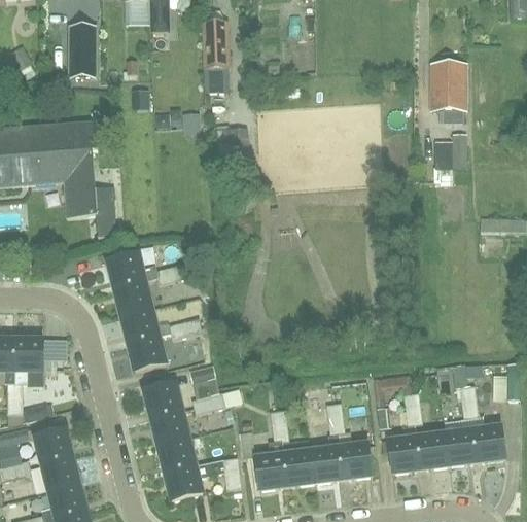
[(152,32),(169,31),(168,0),(151,0),(152,32)]
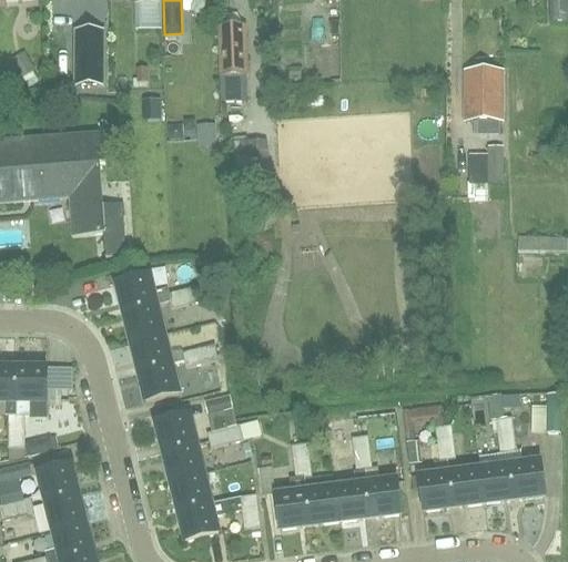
[(567,18),(567,0),(549,0),(550,19),(567,18)]
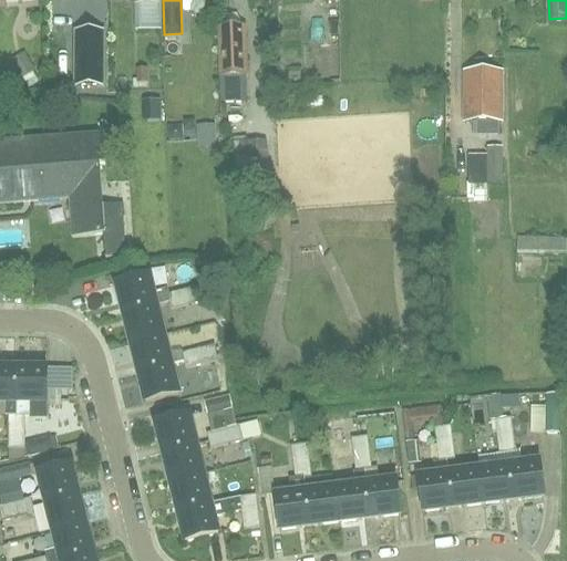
[(245,96),(245,71),(246,71),(245,22),(219,23),(222,72),(220,72),(220,96),(245,96)]
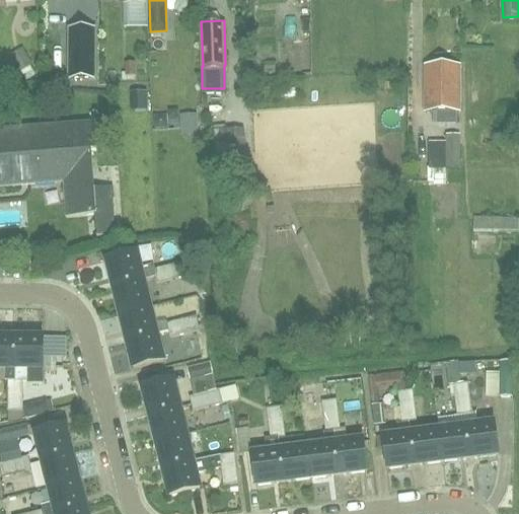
[(94,51),(70,51),(70,75),(94,75),(94,51)]
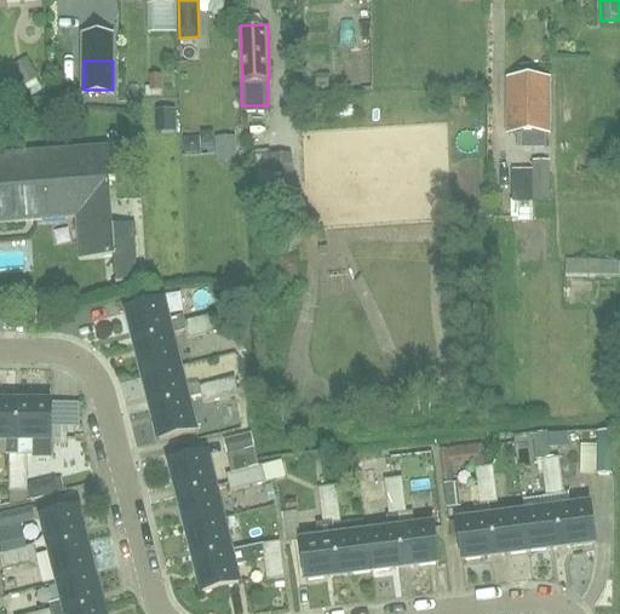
[(549,128),(550,74),(507,74),(506,128),(549,128)]
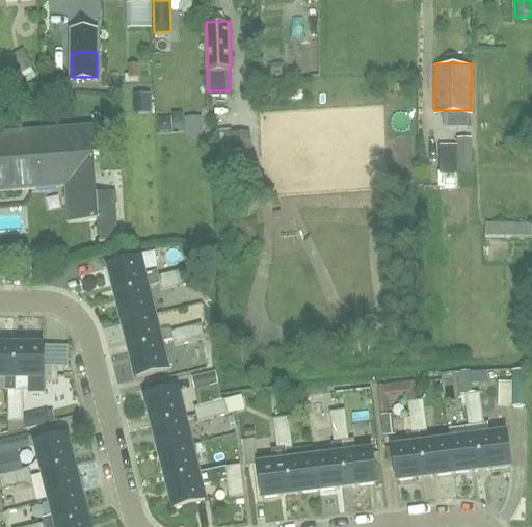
[(97,217),(99,229),(99,239),(118,237),(117,228),(115,196),(114,187),(97,188),(94,152),(99,151),(97,123),(0,129),(0,187),(57,183),(57,179),(65,178),(69,219),(97,217)]
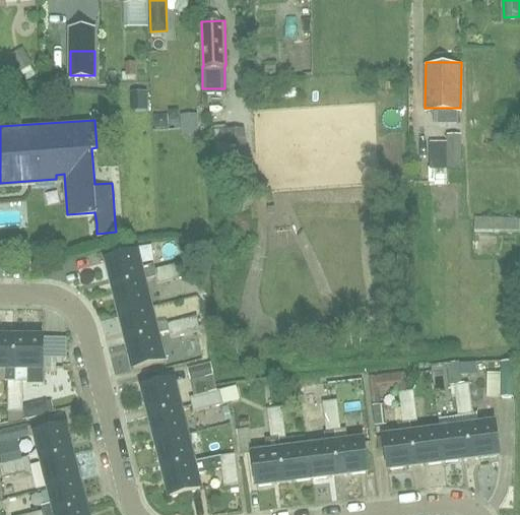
[(226,122),(211,123),(211,127),(213,151),(226,150),(228,150),(226,125),(226,122)]
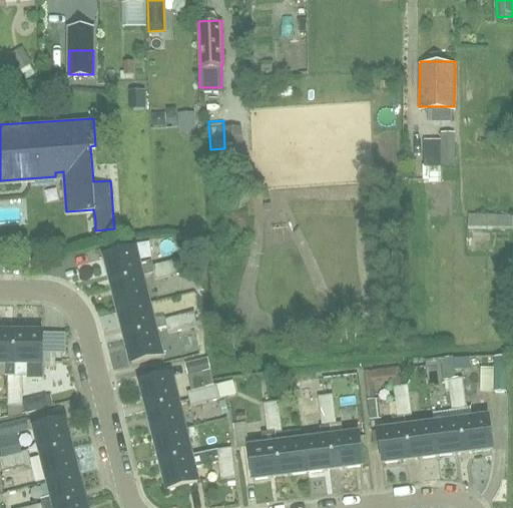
[(429,162),(440,162),(455,162),(455,130),(441,130),(441,137),(422,137),(422,146),(430,146),(429,162)]
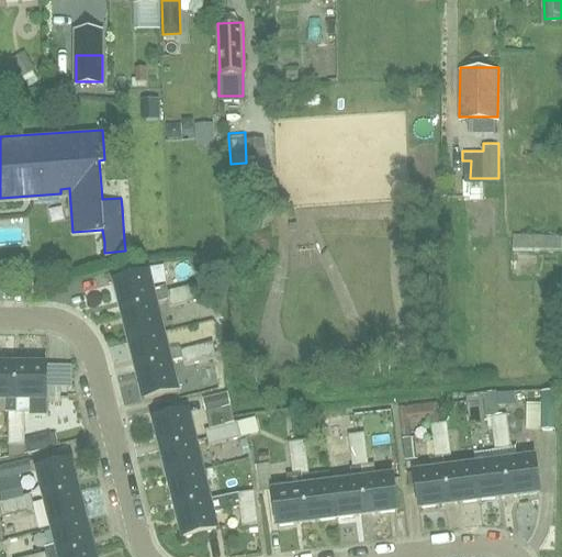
[(525,231),(514,232),(513,246),(561,247),(561,232),(525,231)]
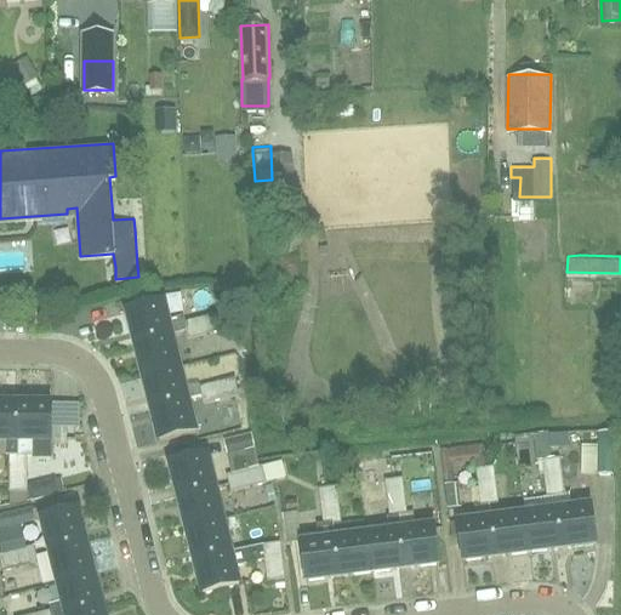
[(163,297),(126,307),(135,340),(171,331),(186,328),(221,318),(218,309),(183,318),(181,313),(167,317),(163,297)]
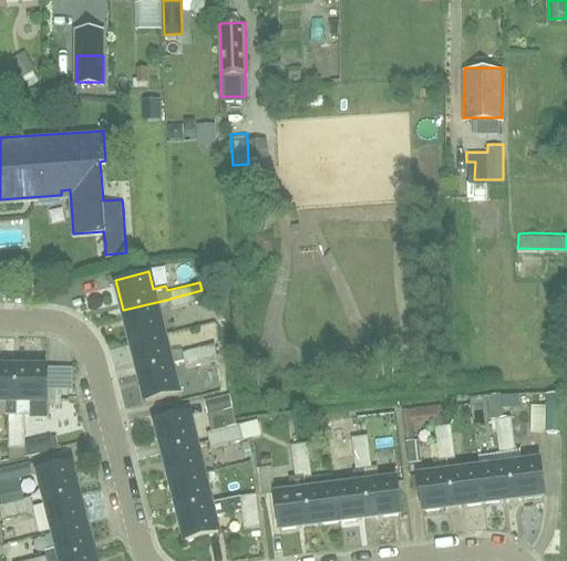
[(202,290),(169,299),(171,307),(204,298),(202,290)]
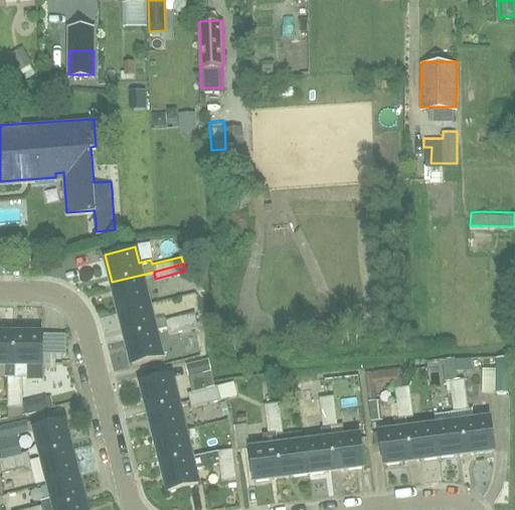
[(142,275),(112,282),(119,309),(149,301),(142,275)]
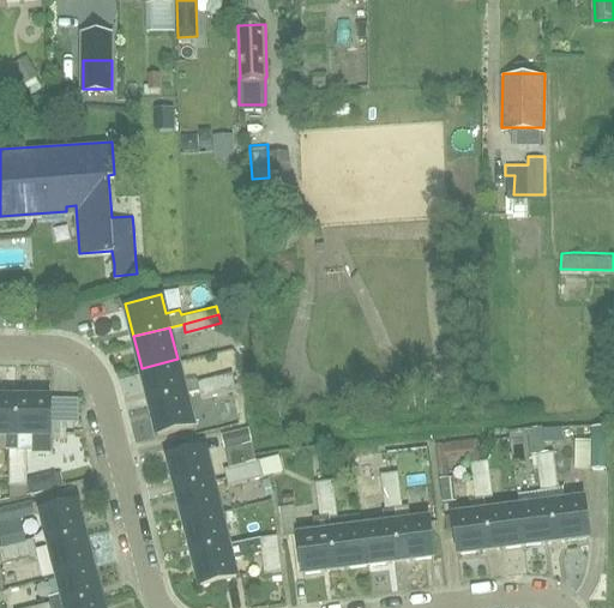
[(178,359),(142,368),(150,399),(186,391),(186,392),(199,389),(199,387),(234,378),(232,369),(197,379),(197,377),(182,380),(178,359)]
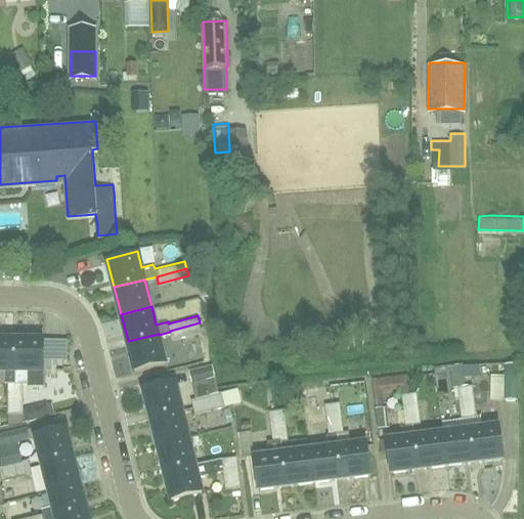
[(200,322),(170,331),(170,332),(172,338),(173,338),(202,330),(200,322)]
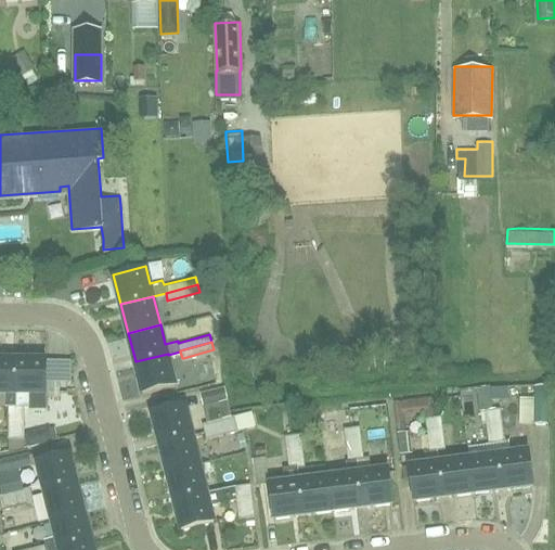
[(168,354),(136,361),(143,392),(175,383),(168,355),(168,354)]
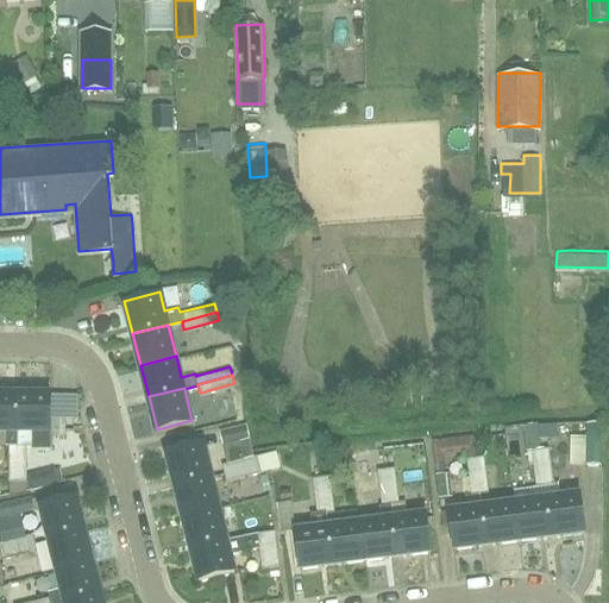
[(17,428),(17,391),(0,391),(0,427),(6,428),(6,443),(10,443),(17,443),(17,428)]
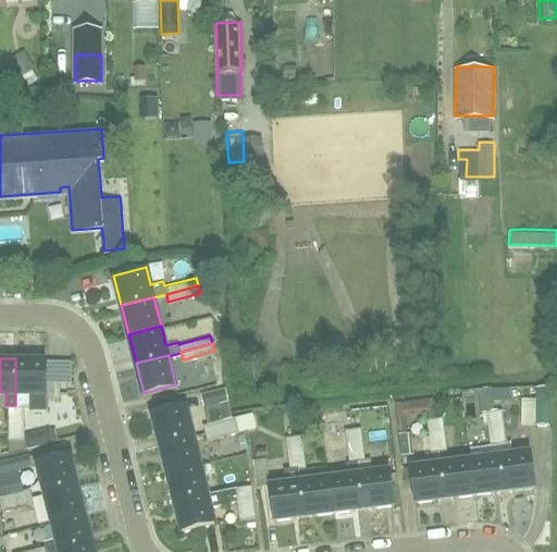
[(46,380),(46,364),(46,358),(15,358),(15,392),(15,405),(9,405),(8,421),(24,421),(24,405),(29,405),(29,392),(46,392),(46,380)]
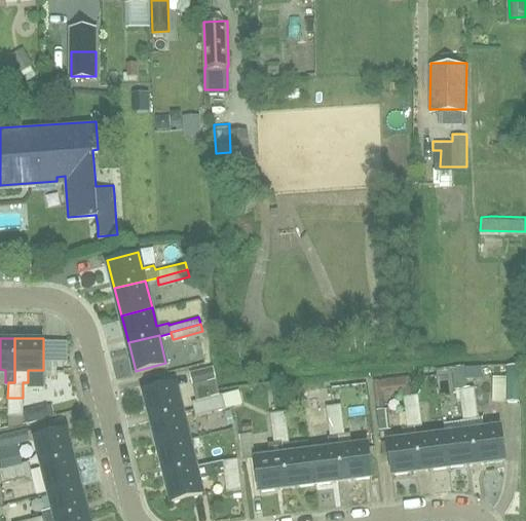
[(505,399),(519,399),(519,363),(506,363),(505,399)]
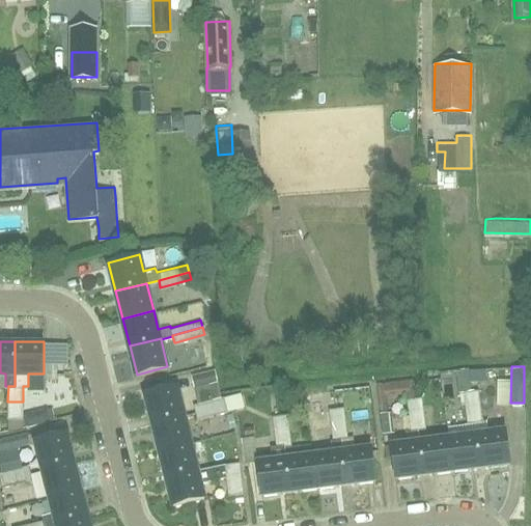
[(218,381),(215,367),(191,372),(194,387),(218,381)]
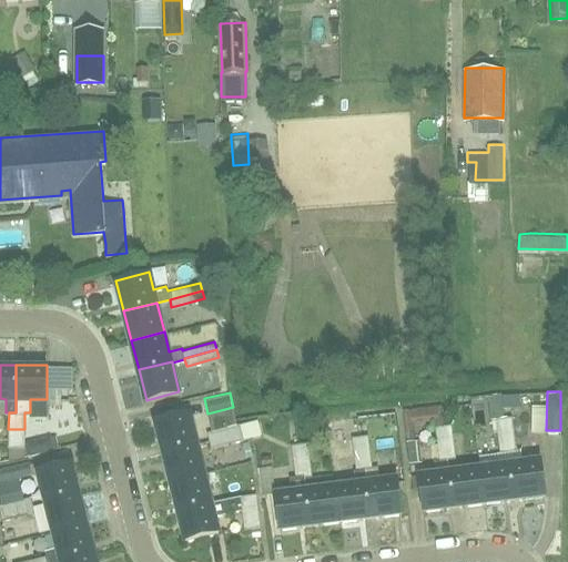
[(442,406),(403,408),(405,421),(407,449),(409,463),(418,462),(414,421),(435,419),(435,425),(438,442),(432,443),(436,472),(418,474),(423,509),(454,506),(449,470),(448,458),(444,423),(443,423),(442,406)]
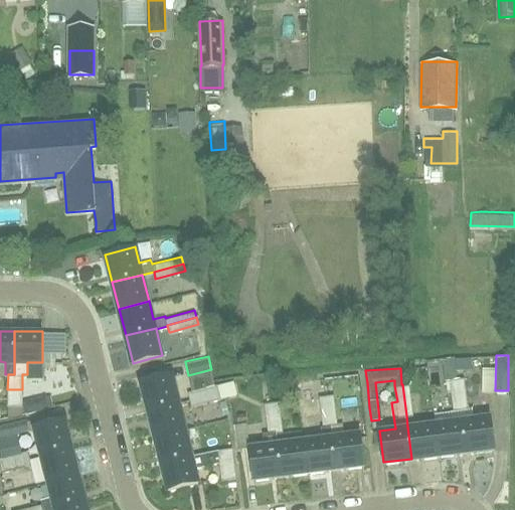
[(141,381),(148,408),(178,401),(171,373),(141,381)]
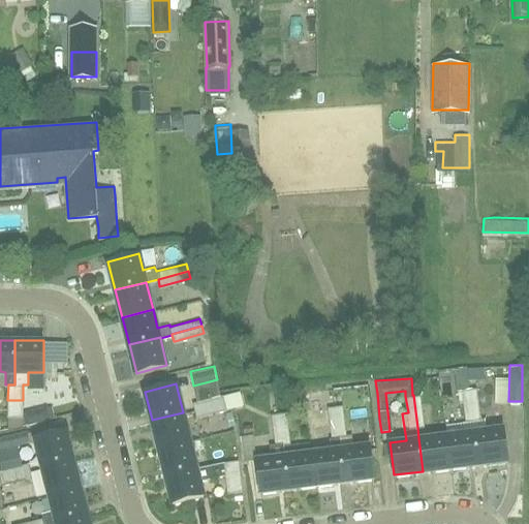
[(468,388),(462,389),(464,403),(478,402),(476,387),(469,388),(468,388)]
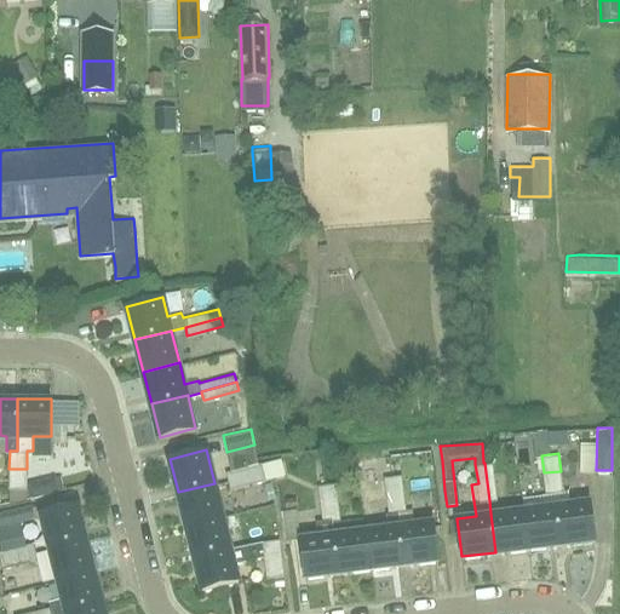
[(400,526),(405,563),(438,558),(434,521),(415,523),(413,509),(407,510),(402,474),(400,454),(391,455),(392,466),(392,475),(397,511),(400,526)]
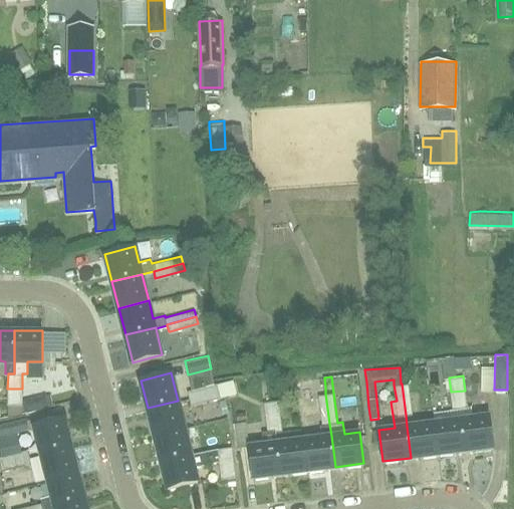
[(189,398),(235,386),(233,378),(187,390),(189,398)]
